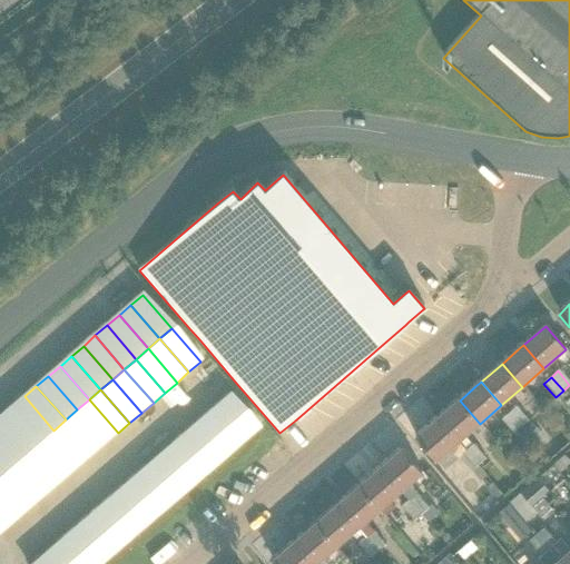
[(25,396),(12,407),(41,441),(53,431),(25,396)]
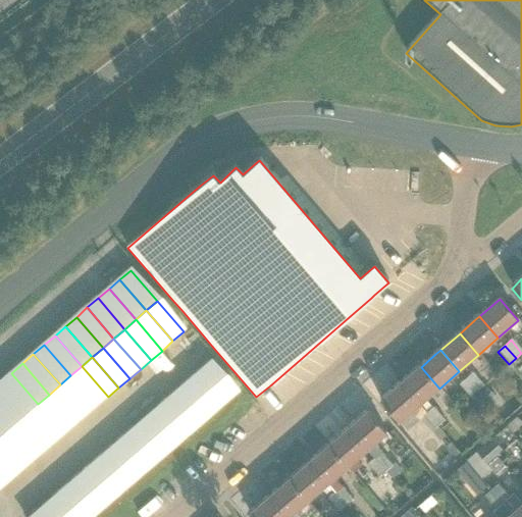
[(210,363),(200,372),(226,403),(237,394),(210,363)]
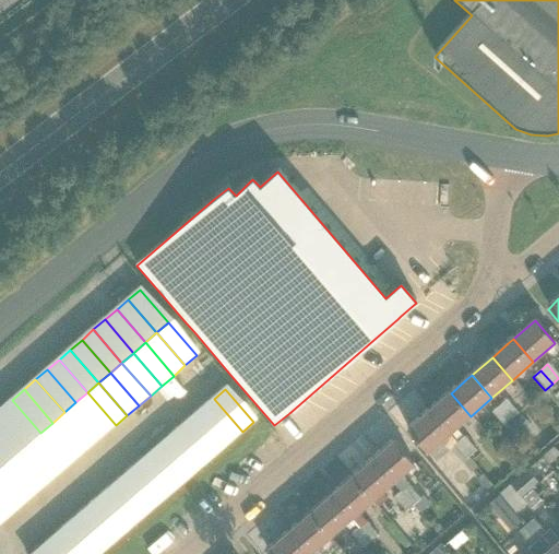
[(104,436),(116,425),(87,392),(75,402),(104,436)]
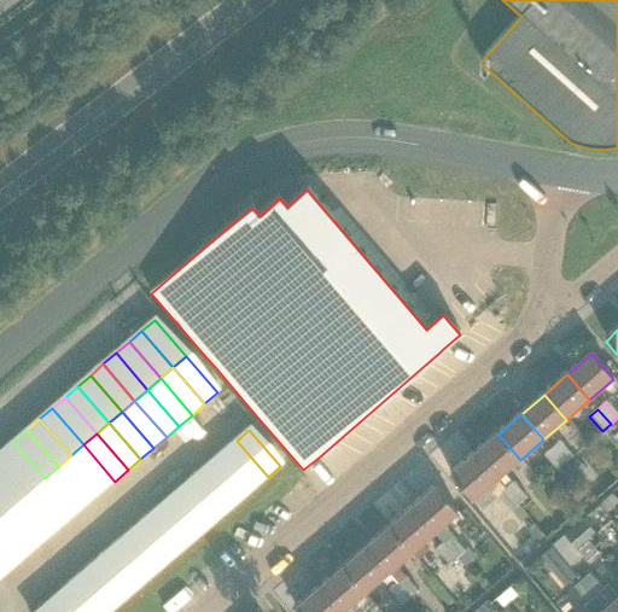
[(474,454),(497,479),(520,460),(499,435),(474,454)]
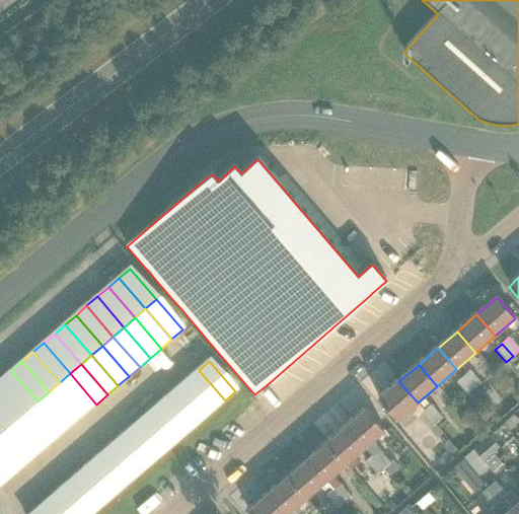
[(225,400),(199,370),(188,379),(214,410),(225,400)]
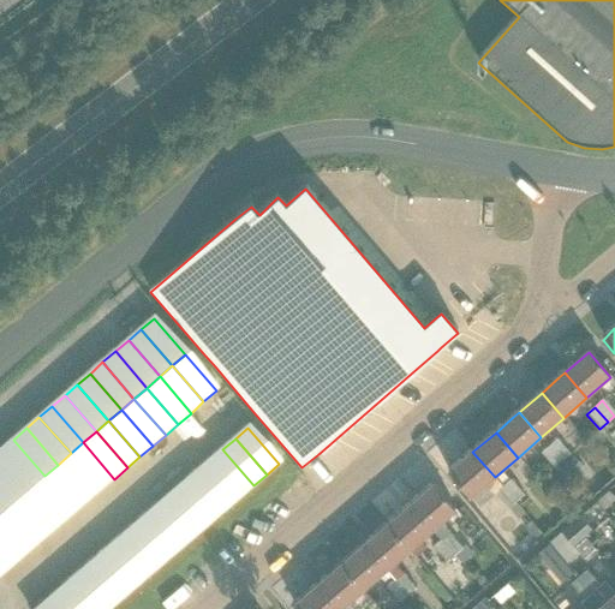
[(33,487),(45,476),(13,440),(1,451),(33,487)]
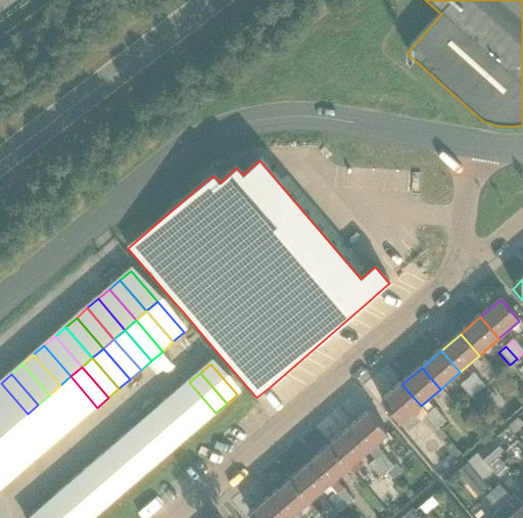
[(478,393),(484,388),(472,375),(467,380),(478,393)]
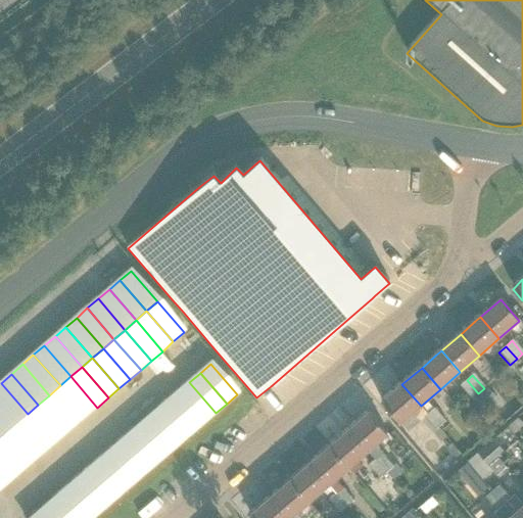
[(97,408),(70,376),(60,385),(87,417),(97,408)]
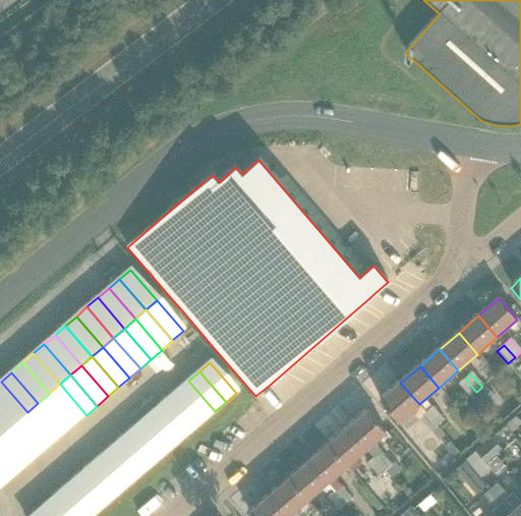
[(469,398),(476,392),(465,379),(458,385),(469,398)]
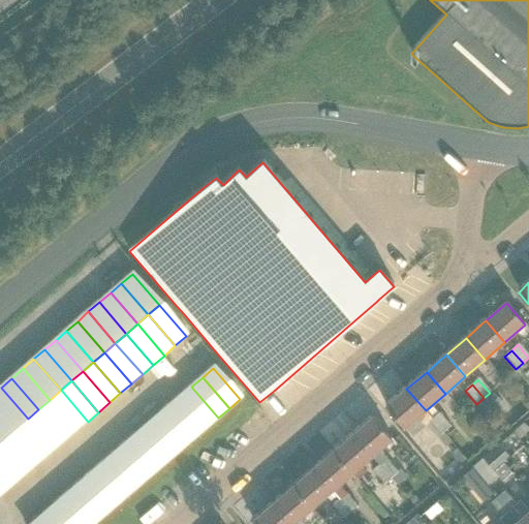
[(208,427),(218,418),(191,387),(180,396),(208,427)]
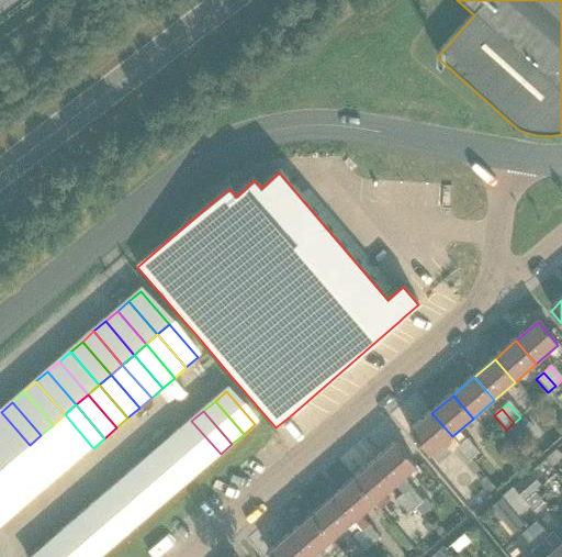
[(30,445),(1,412),(0,412),(0,434),(18,455),(30,445)]
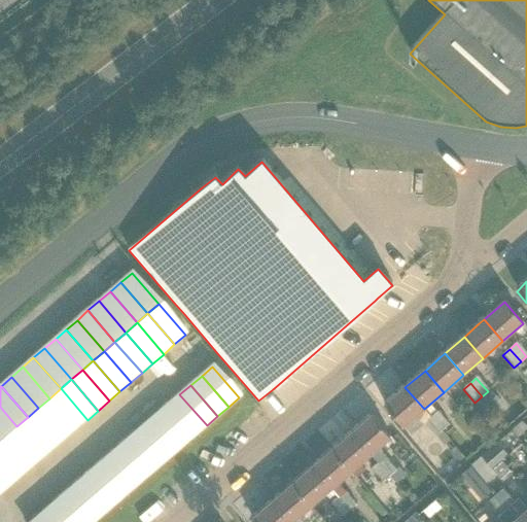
[(440,432),(442,431),(443,430),(430,417),(424,409),(405,387),(385,405),(403,426),(416,416),(433,438),(440,432)]
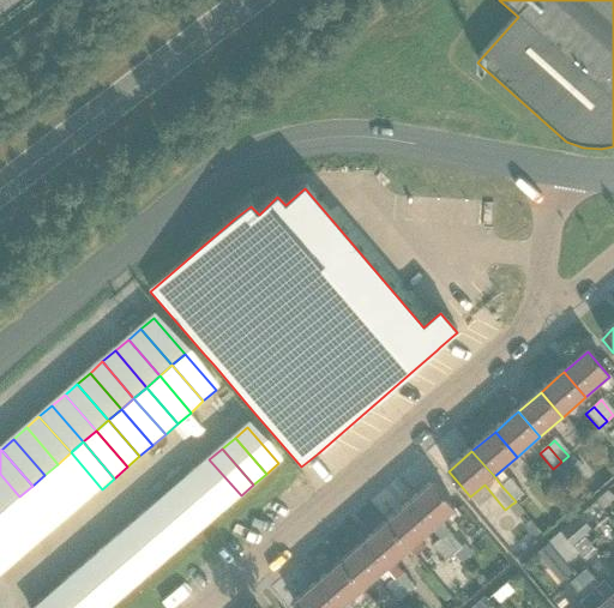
[(89,500),(102,489),(71,452),(58,464),(89,500)]
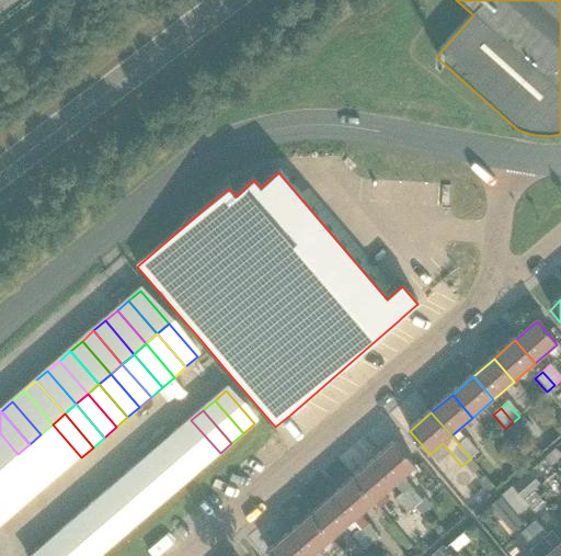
[(523,419),(515,427),(524,438),(533,430),(523,419)]
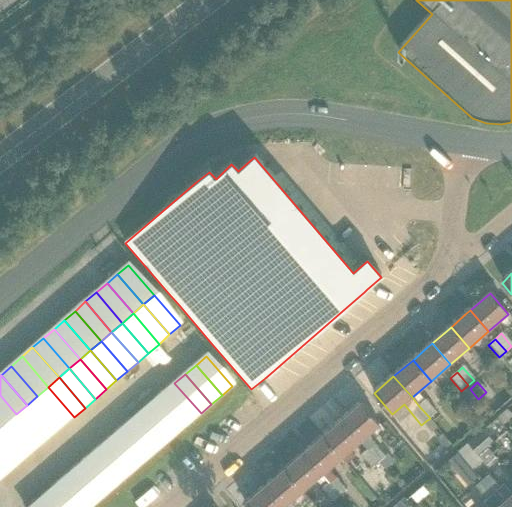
[(174,383),(164,392),(190,422),(201,413),(174,383)]
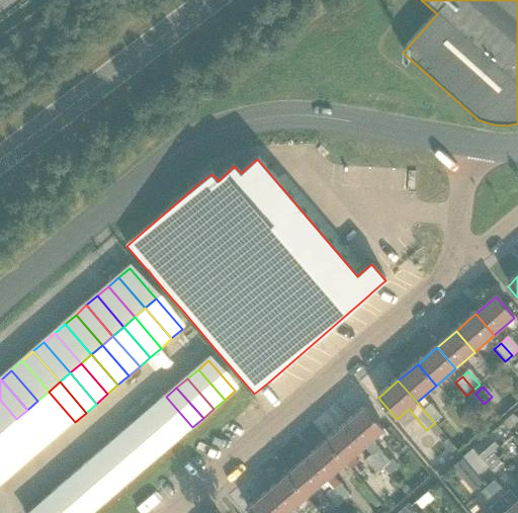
[(75,422),(49,392),(37,401),(65,431),(75,422)]
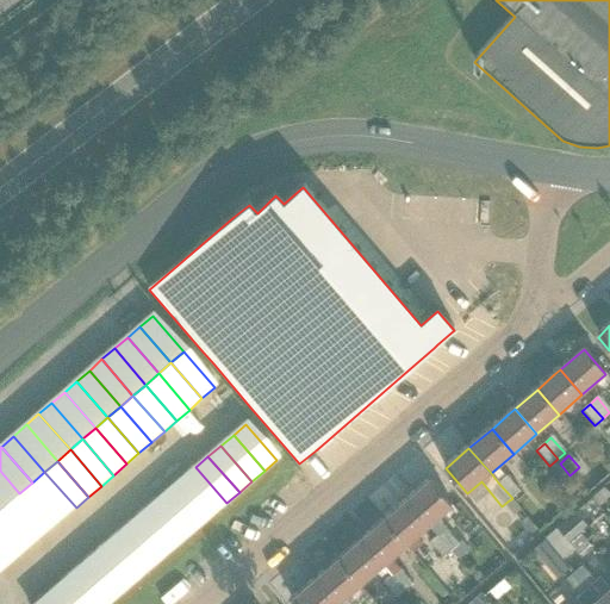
[(226,503),(195,467),(182,478),(213,515),(226,503)]
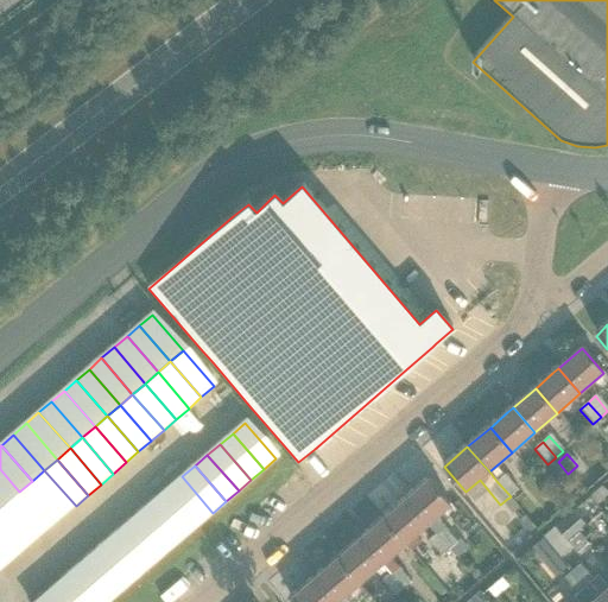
[(19,492),(0,469),(0,494),(7,502),(19,492)]
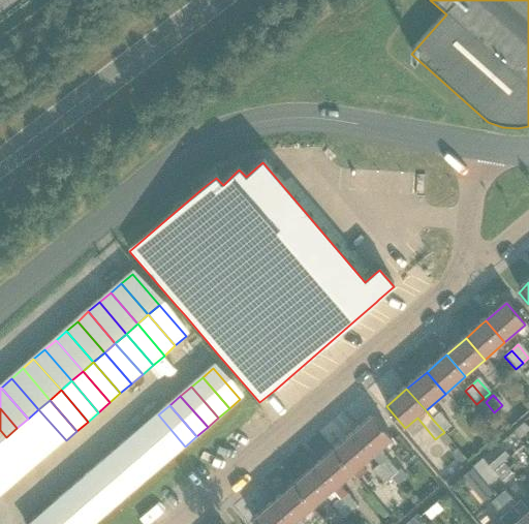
[(28,419),(55,450),(66,440),(38,409),(28,419)]
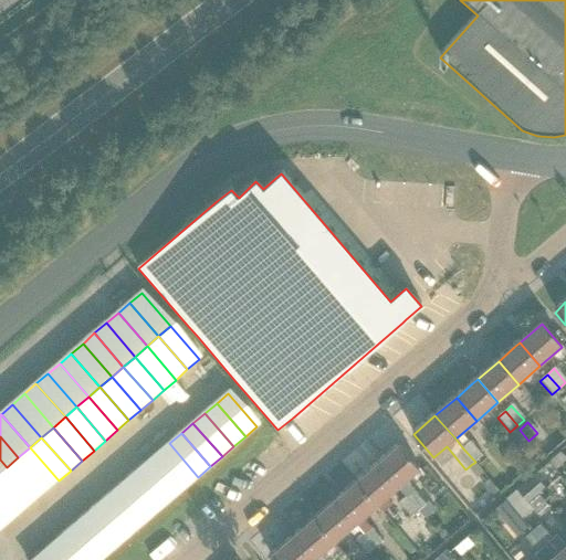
[(475,462),(481,456),(469,442),(462,447),(475,462)]
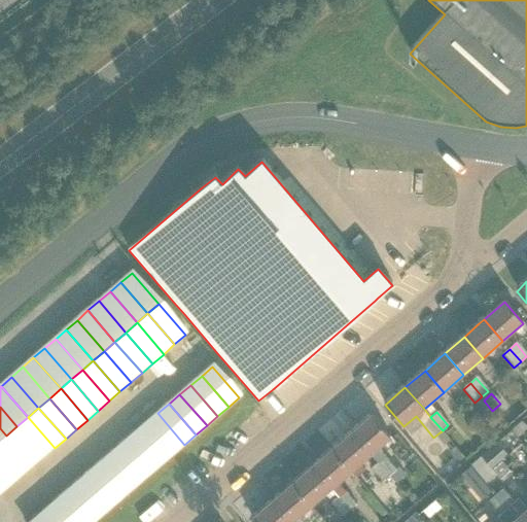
[(157,413),(147,422),(174,454),(184,445),(157,413)]
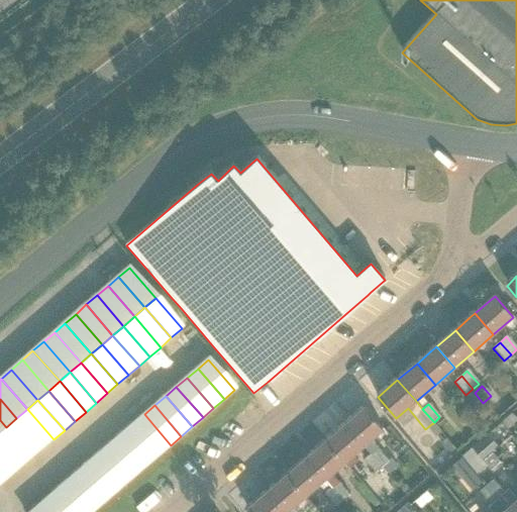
[(387,463),(370,441),(383,429),(365,408),(344,425),(363,447),(370,455),(381,468),(387,463)]
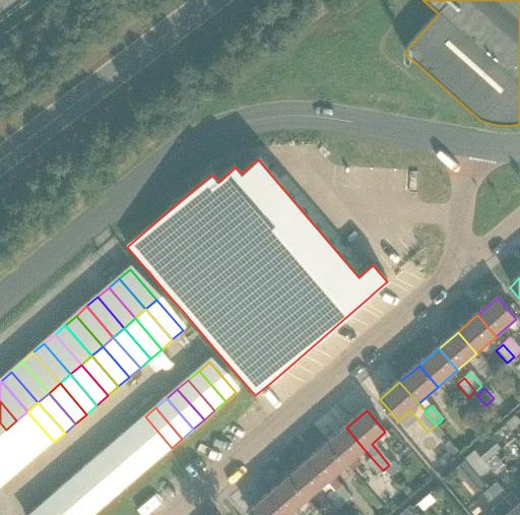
[(43,451),(54,442),(27,411),(16,421),(43,451)]
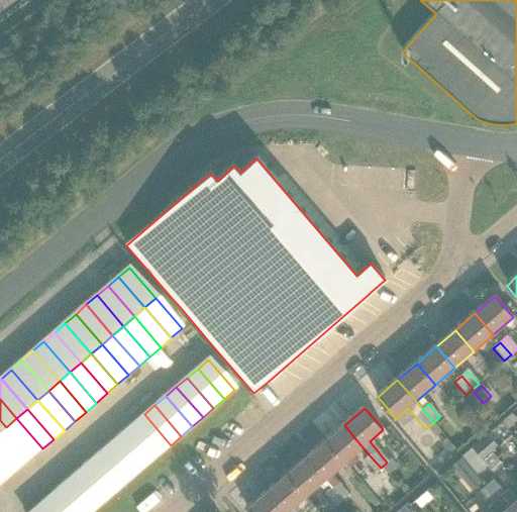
[(160,454),(171,445),(144,414),(133,424),(160,454)]
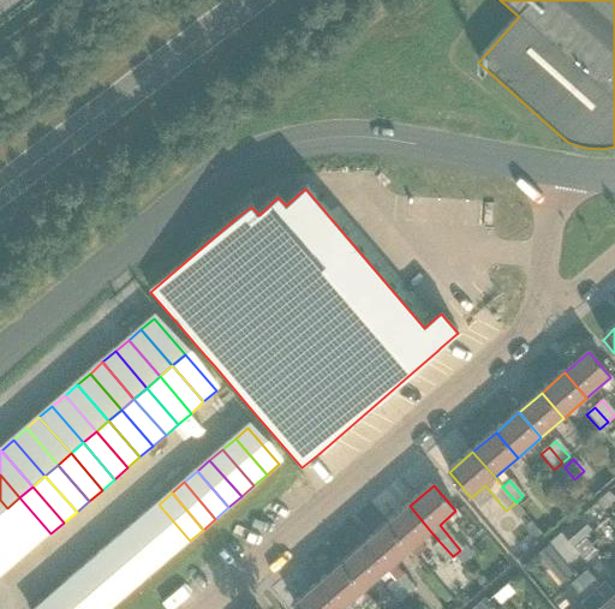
[(7,508),(39,545),(51,533),(19,497),(7,508)]
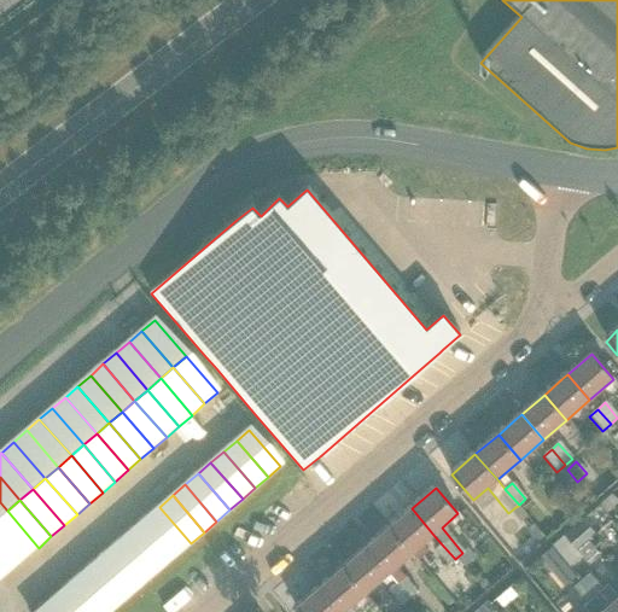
[(179,554),(191,543),(159,507),(146,518),(179,554)]
